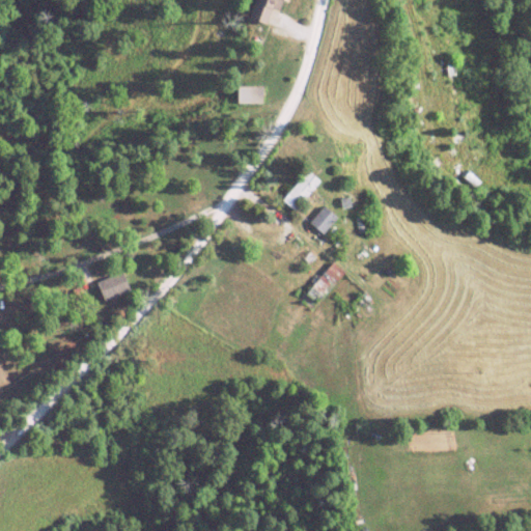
[(255,0),(250,19),(275,27),(283,0),(255,0)]
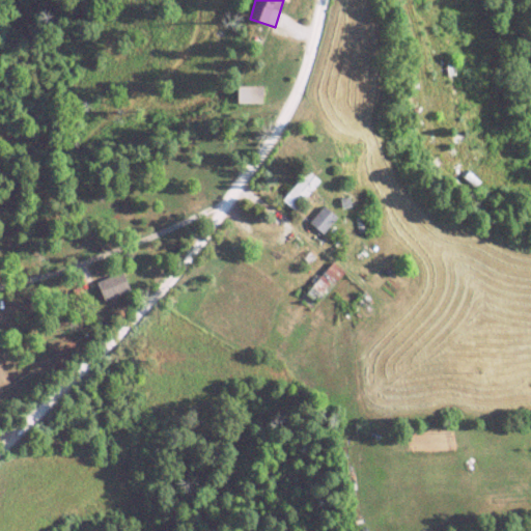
[(295,213),(322,183),(309,171),(282,200),(295,213)]
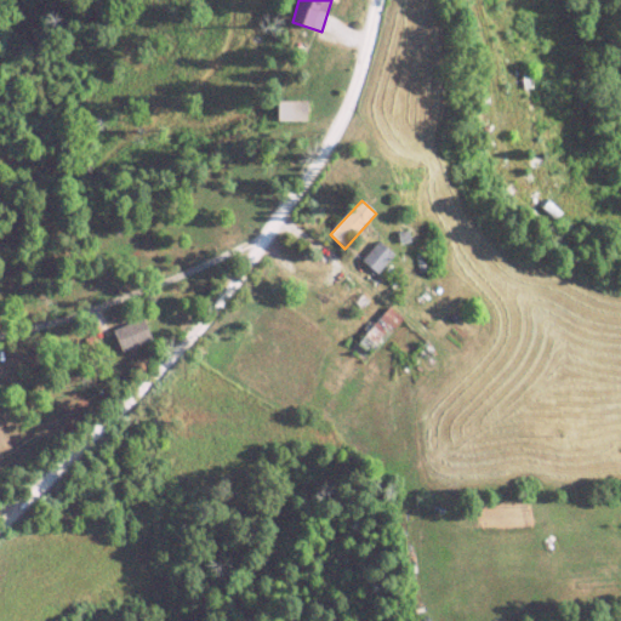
[(363,261),(379,274),(396,256),(380,243),(363,261)]
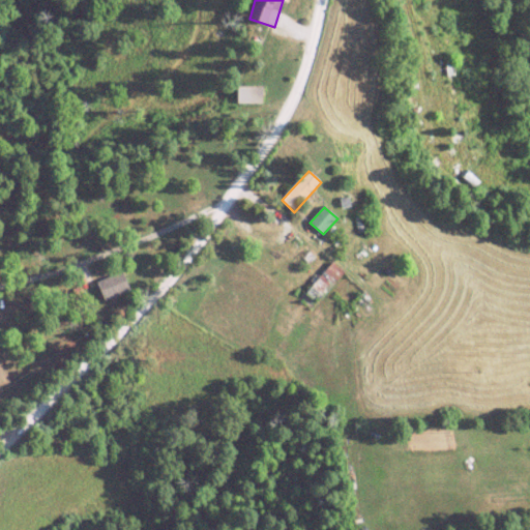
[(345,273),(331,262),(304,294),(318,304),(345,273)]
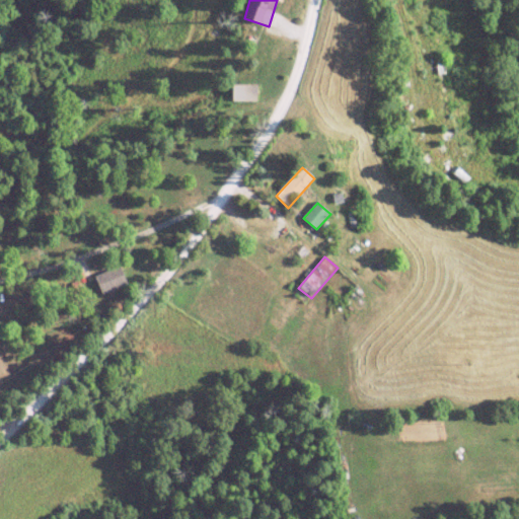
[(95,277),(102,296),(128,286),(121,267),(95,277)]
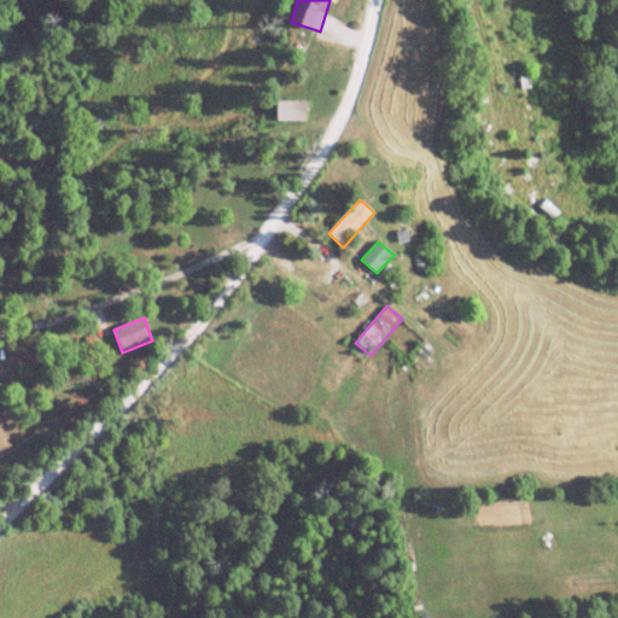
All buildings are outlined.
